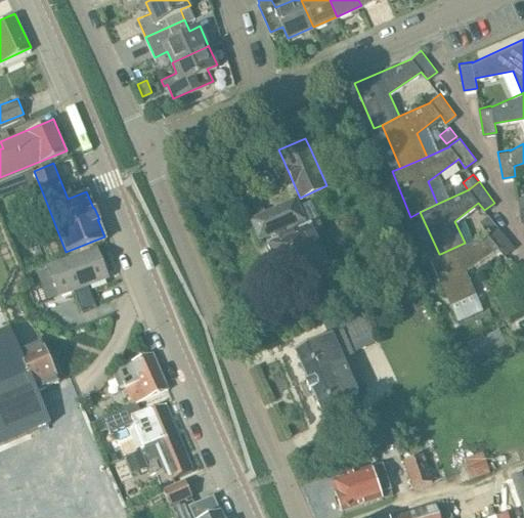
[(307,224),(295,198),(251,217),(259,236),(265,234),(289,289),(331,269),(310,223),(307,224)]
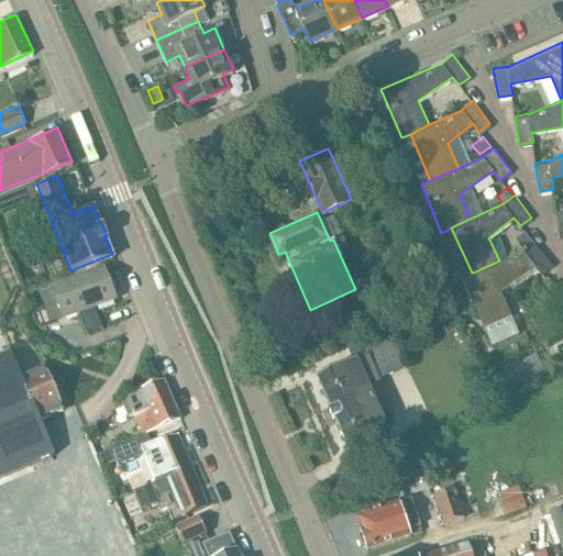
[(522,228),(514,235),(523,248),(533,241),(522,228)]
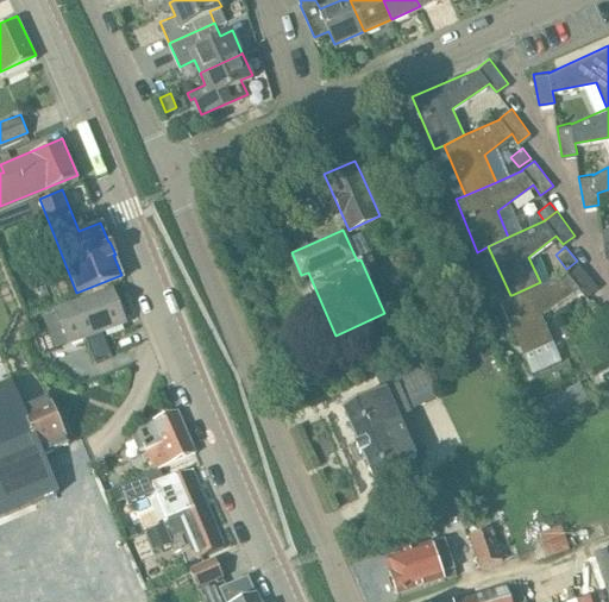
[(567,271),(540,282),(512,295),(510,295),(510,296),(501,300),(523,353),(532,371),(562,358),(553,340),(541,313),(578,288),(584,296),(597,287),(578,262),(566,270),(567,271)]
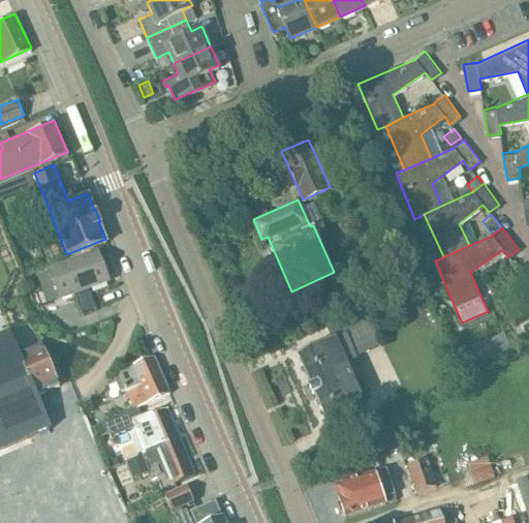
[(50,268),(60,296),(109,277),(97,249),(50,268)]
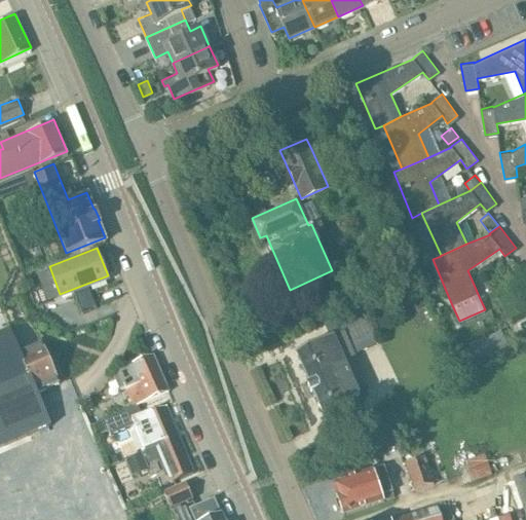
[(344,328),(344,329),(351,345),(353,351),(378,339),(369,317),(344,328)]
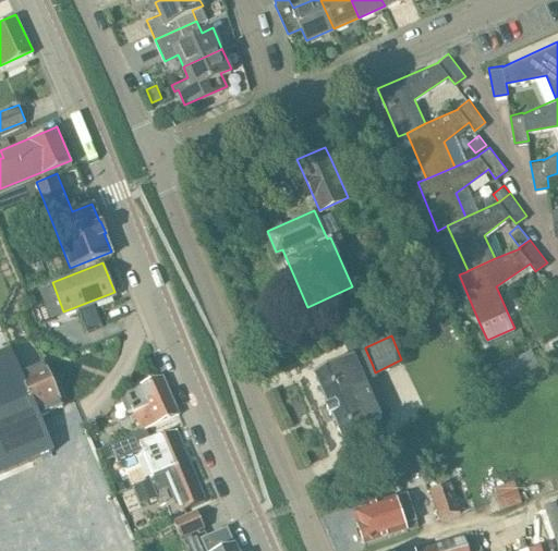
[(44,362),(22,371),(10,344),(0,349),(0,470),(55,447),(39,412),(61,402),(44,362)]
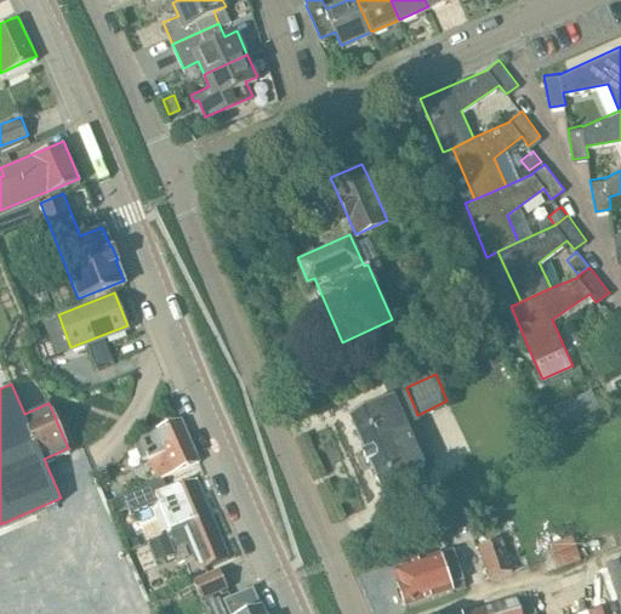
[(599,405),(591,387),(559,402),(569,420),(599,405)]
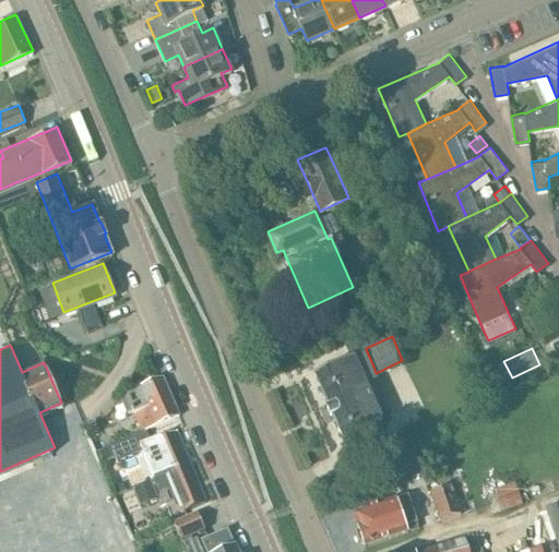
[(352,355),(316,371),(331,406),(329,407),(332,415),(334,414),(347,446),(371,435),(366,423),(382,416),(380,411),(364,371),(356,354),(352,355)]
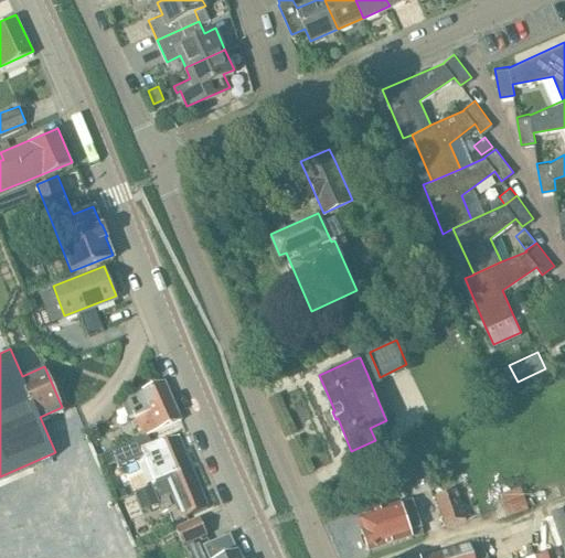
[(155,482),(193,464),(179,431),(155,441),(150,430),(181,417),(164,378),(127,395),(128,398),(124,399),(128,409),(132,407),(142,431),(137,435),(137,436),(113,447),(119,462),(144,452),(155,480),(153,480),(155,482)]
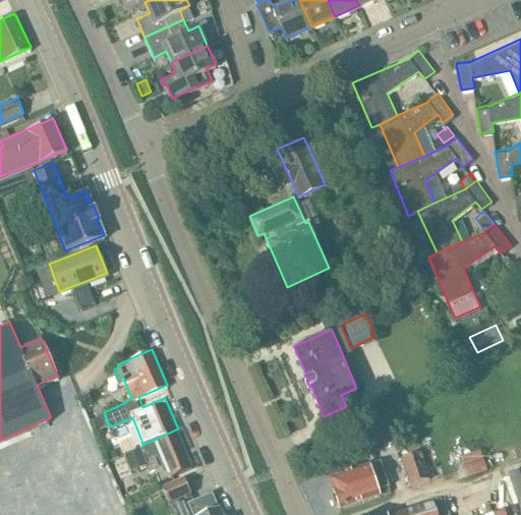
[(102,412),(91,416),(96,427),(106,423),(102,412)]
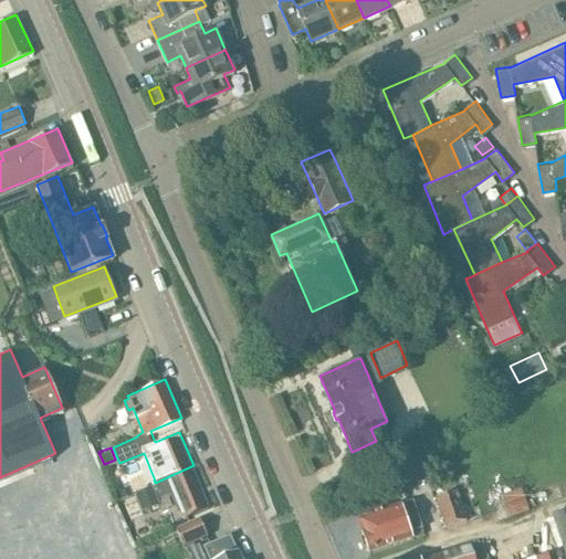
[(208,502),(194,465),(155,483),(160,495),(170,491),(176,506),(180,504),(182,512),(208,502)]
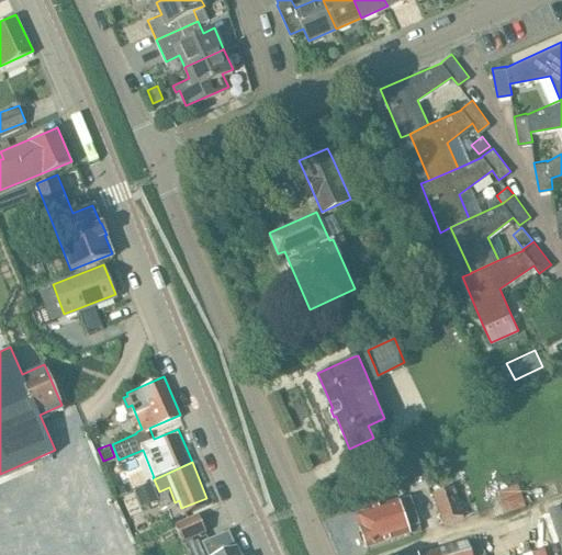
[(124,478),(114,483),(117,490),(126,487),(124,478)]
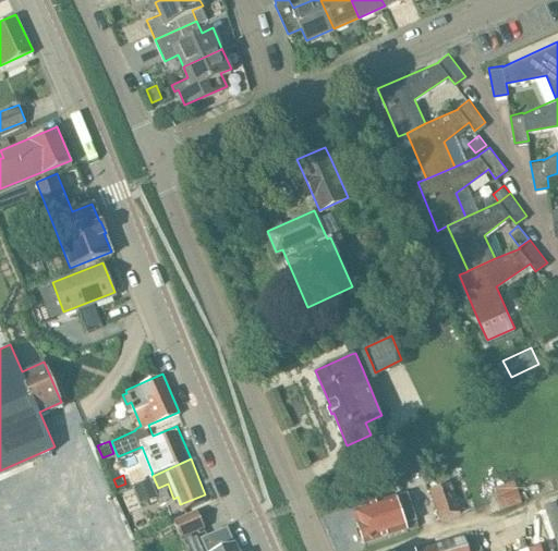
[(149,475),(132,482),(140,500),(157,492),(149,475)]
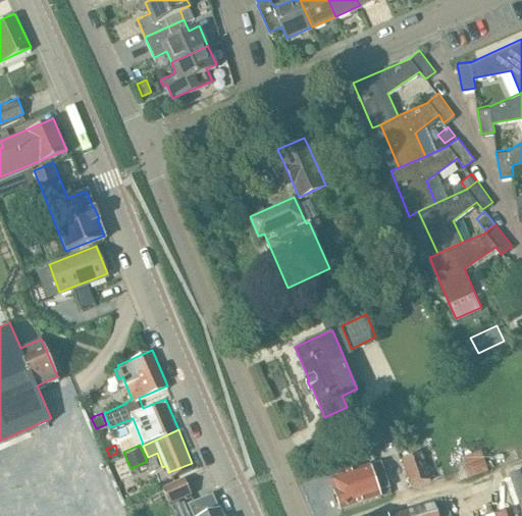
[(480,448),(461,454),(467,474),(487,467),(480,448)]
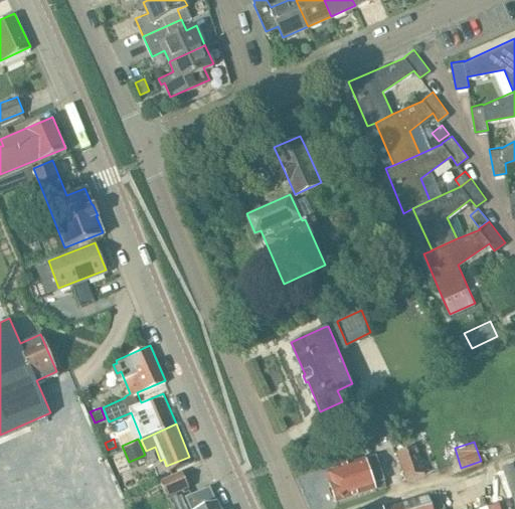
[(416,445),(396,452),(404,477),(425,470),(416,445)]
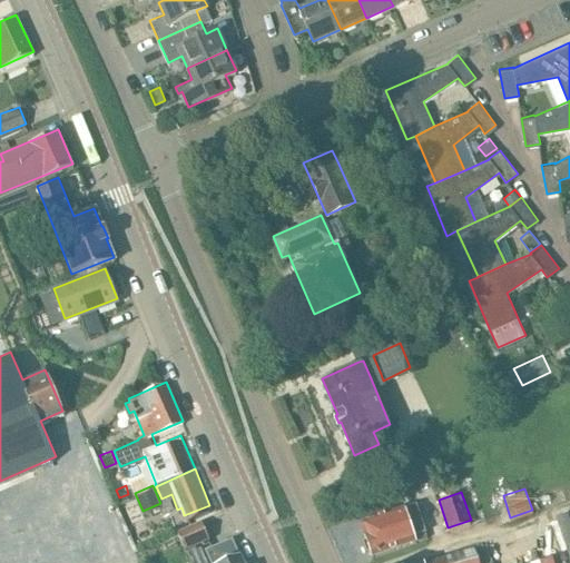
[(372,555),(428,534),(415,502),(360,523),(364,535),(362,540),(364,549),(370,550),(372,555)]
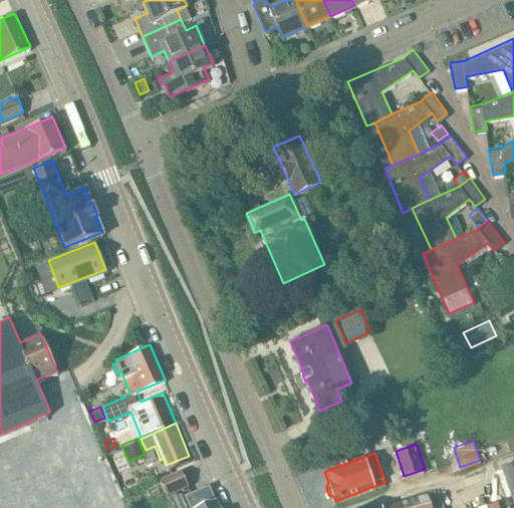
[(513,460),(500,465),(513,503),(513,460)]
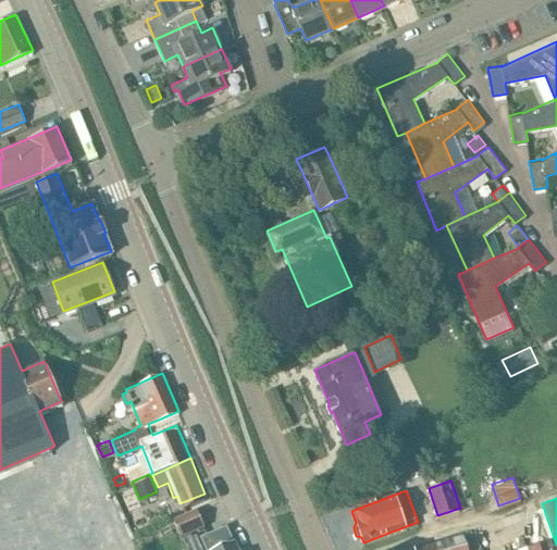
[(173,519),(182,536),(206,525),(197,508),(173,519)]
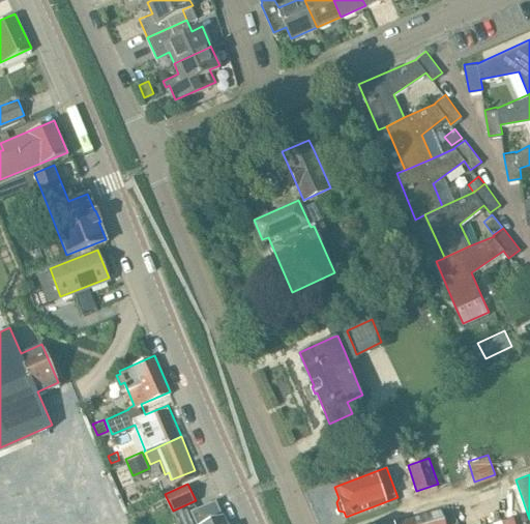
[(227,523),(216,498),(190,510),(197,523),(227,523)]
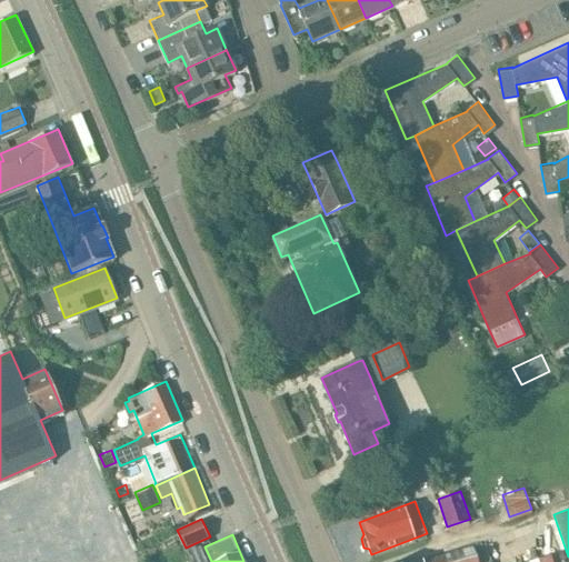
[(422,560),(412,561),(555,561),(552,557),(551,553),(529,560),(522,561),(486,561),(481,543),(473,545),(472,544),(443,553),(422,560)]
